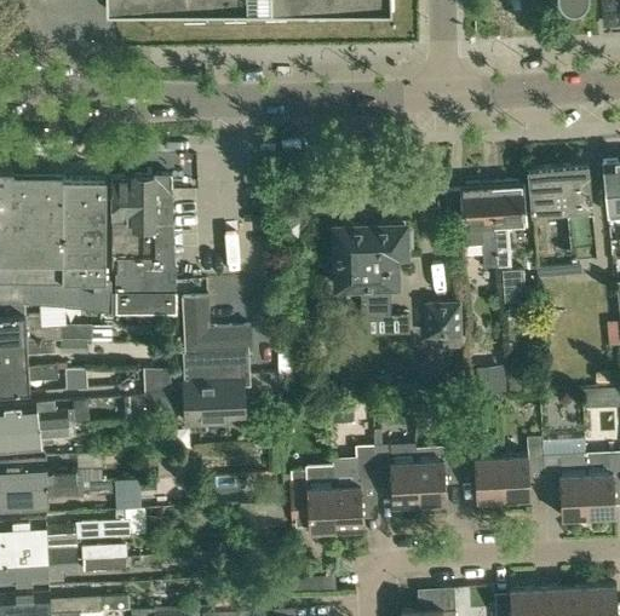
[(216,9),(214,0),(105,0),(107,11),(113,11),(114,16),(133,11),(216,9)]
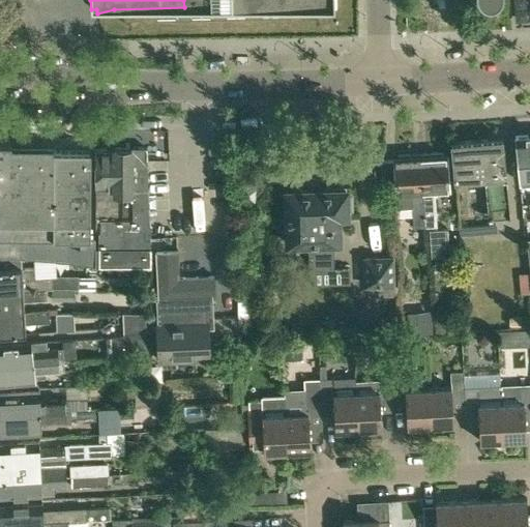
[(529,0),(475,0),(476,0),(476,3),(477,5),(479,8),(481,10),(483,11),(486,12),(489,12),(491,12),(493,12),(495,11),(497,10),(499,9),(501,7),(502,5),(503,3),(503,2),(503,0),(529,0)]
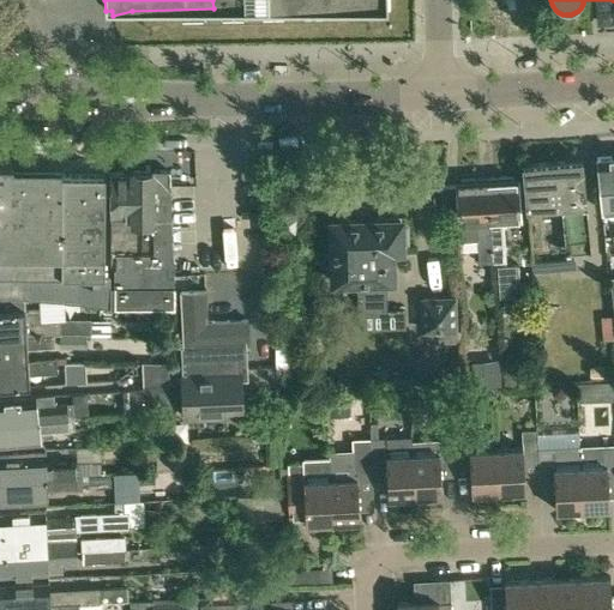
[(613,159),(597,162),(603,216),(613,215),(613,159)]
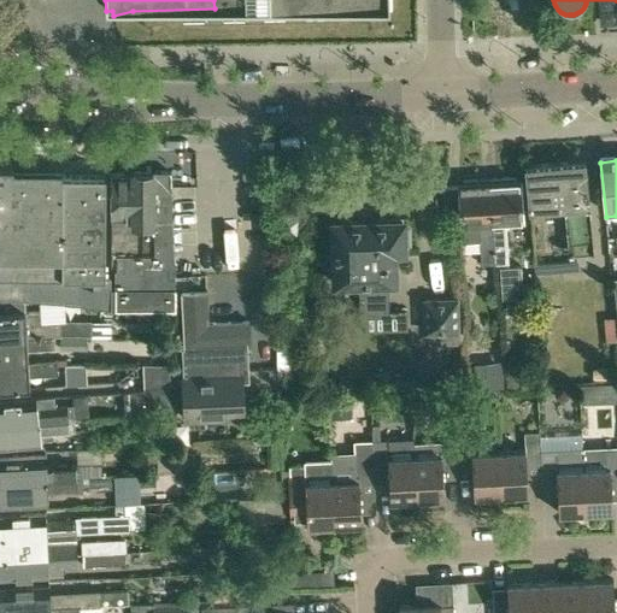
[(564,212),(569,260),(593,258),(583,163),(524,169),(529,214),(564,212)]
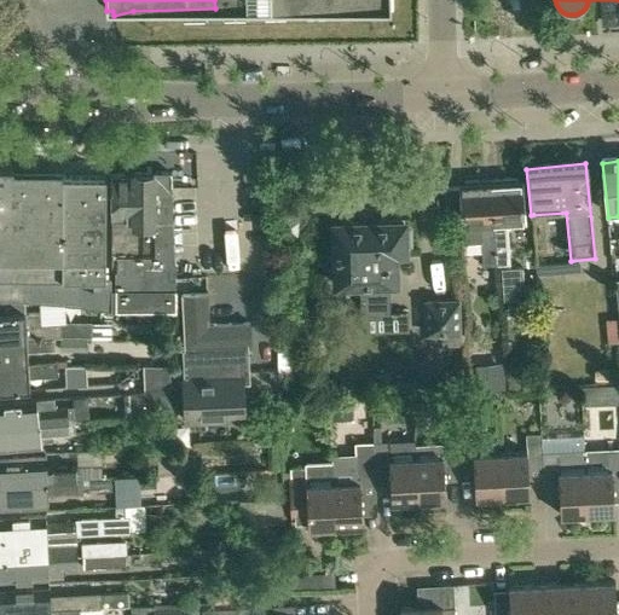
[(63,179),(13,179),(13,169),(0,169),(0,317),(27,315),(25,306),(62,308),(63,179)]
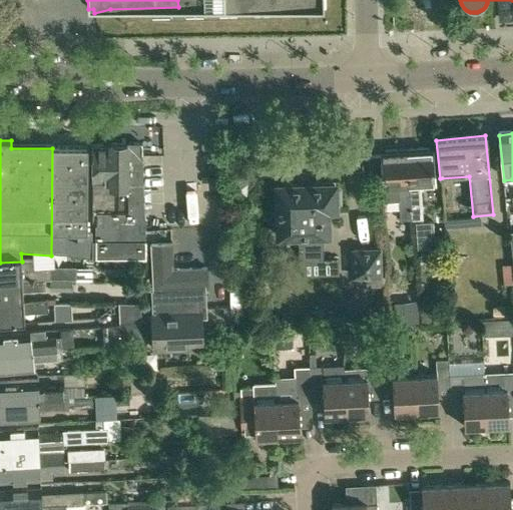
[(88,148),(52,148),(51,256),(91,261),(91,233),(88,234),(88,148)]
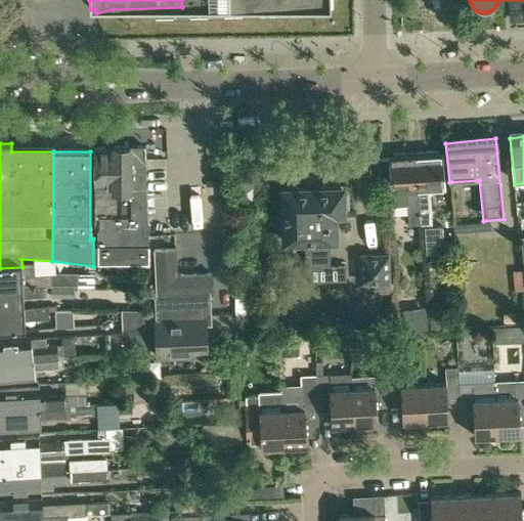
[(112,153),(95,152),(95,226),(97,226),(97,240),(93,239),(93,266),(149,272),(150,249),(145,152),(113,152),(112,153)]
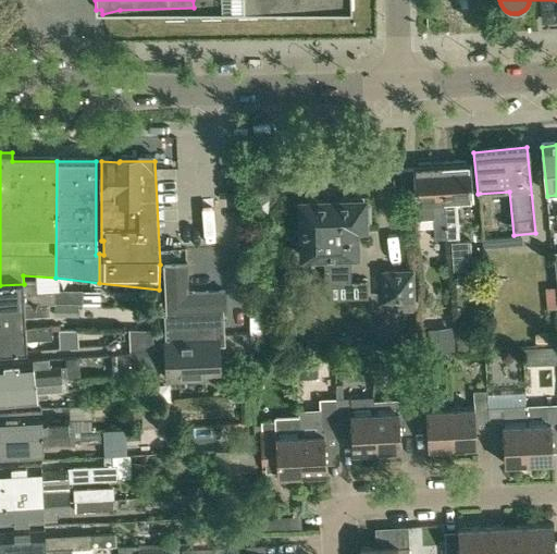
[(450,168),(442,169),(447,242),(459,241),(456,204),(471,202),(468,167),(467,167),(466,163),(450,164),(450,168)]
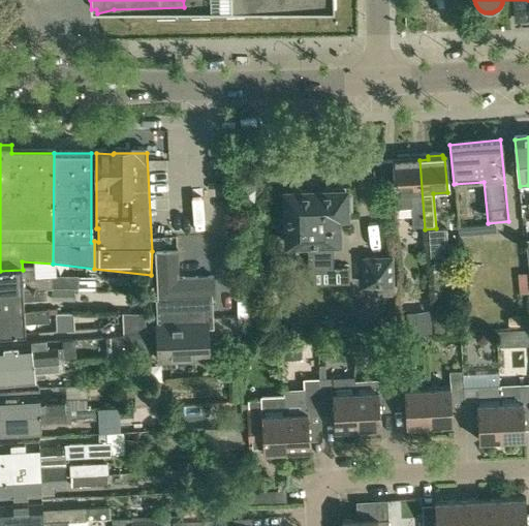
[(425,229),(419,160),(411,160),(410,157),(396,158),(396,161),(394,162),(394,163),(379,164),(382,191),(397,189),(398,211),(411,210),(412,230),(425,229)]
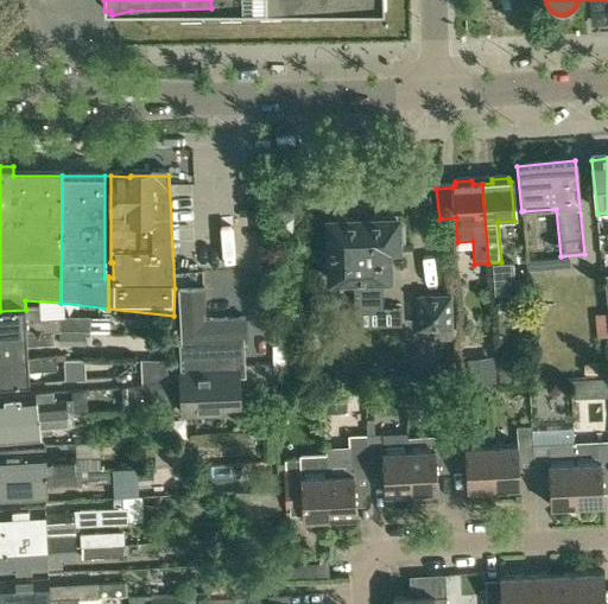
[(398,220),(397,220),(397,214),(372,215),(372,221),(328,222),(329,283),(354,283),(355,312),(382,312),(381,281),(392,281),(391,252),(398,252),(398,245),(404,245),(404,227),(398,227),(398,220)]
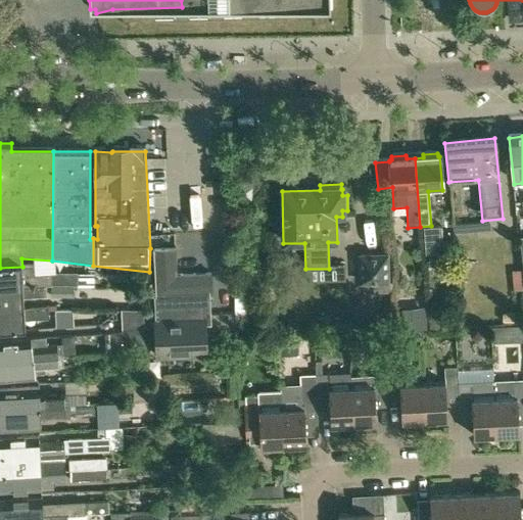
[(441,229),(424,230),(425,255),(442,254),(441,229)]
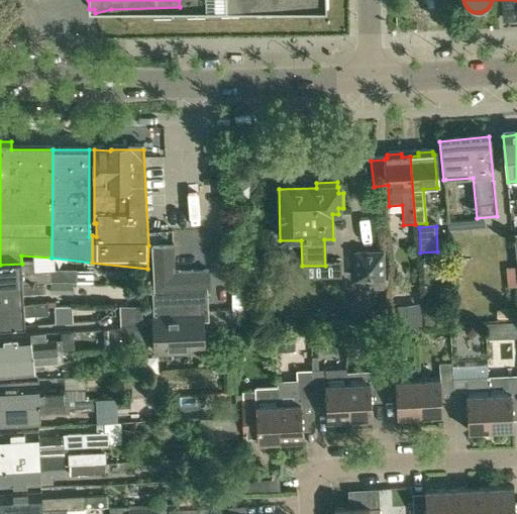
[(204,352),(202,322),(208,322),(206,293),(210,293),(209,274),(175,276),(174,248),(150,249),(153,296),(153,325),(156,355),(204,352)]
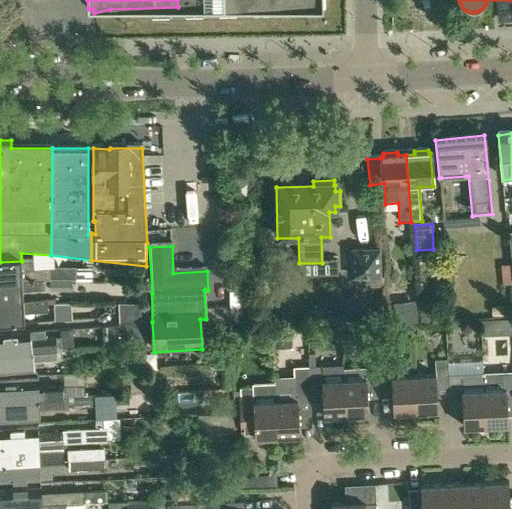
[(352,252),(353,278),(379,278),(379,251),(352,252)]
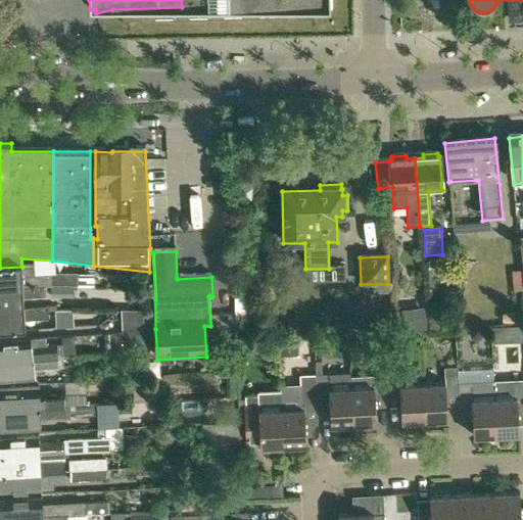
[(22,267),(0,268),(0,290),(46,287),(77,288),(77,276),(52,275),(45,276),(35,277),(35,267),(22,267)]
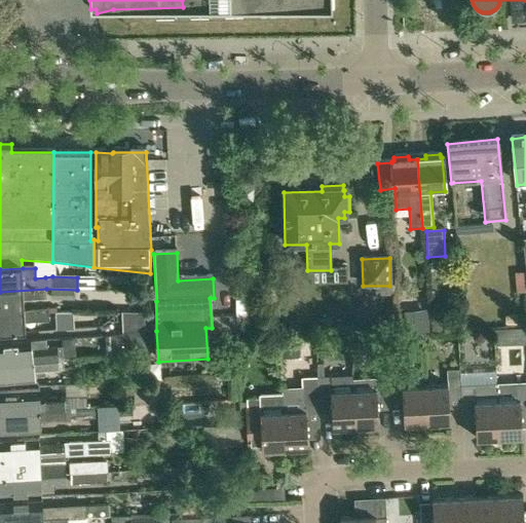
[(0,292),(0,313),(25,312),(24,302),(47,300),(46,289),(0,292)]
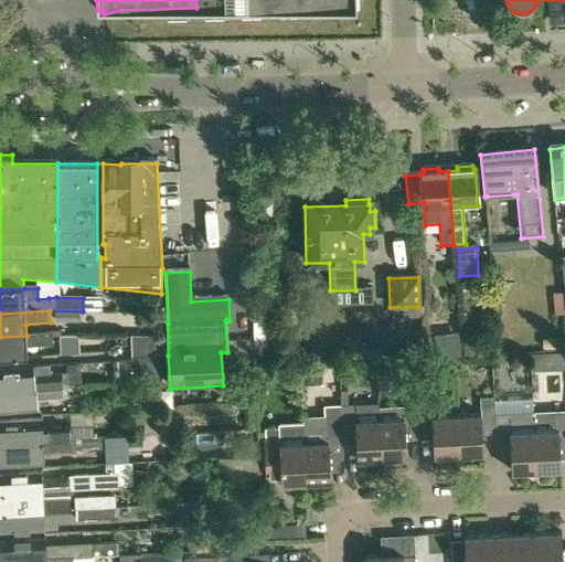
[(78,313),(55,313),(54,324),(80,325),(78,313)]
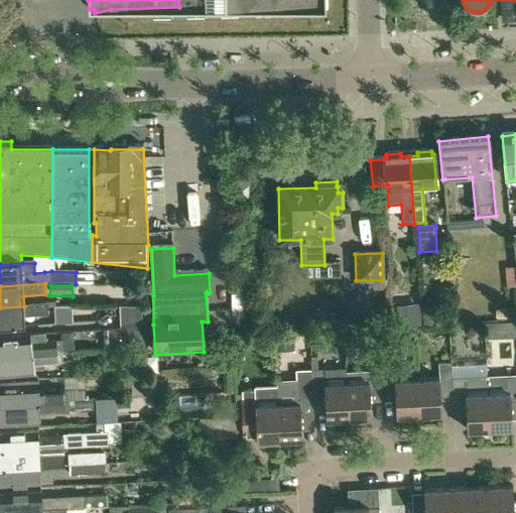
[(243,294),(231,294),(232,317),(243,317),(243,294)]
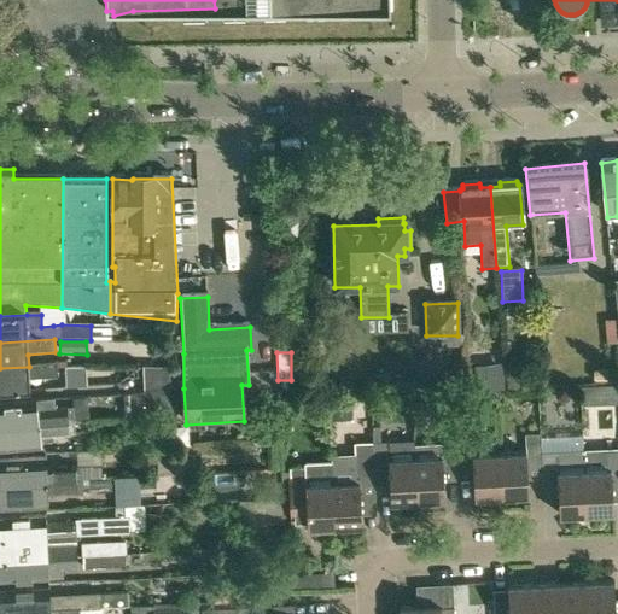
[(505,391),(501,364),(474,368),(477,395),(505,391)]
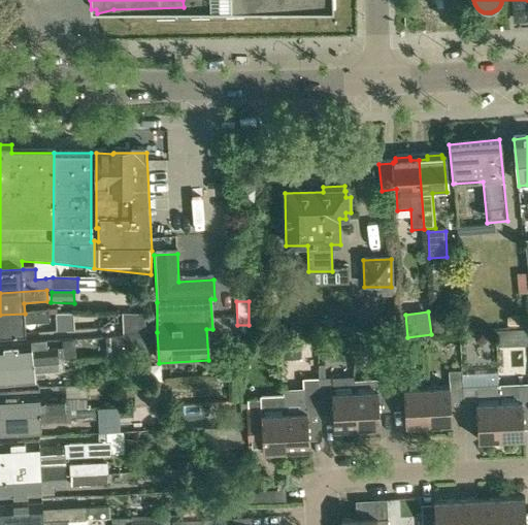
[(47,313),(25,314),(0,315),(0,337),(26,335),(25,325),(48,324),(47,313)]
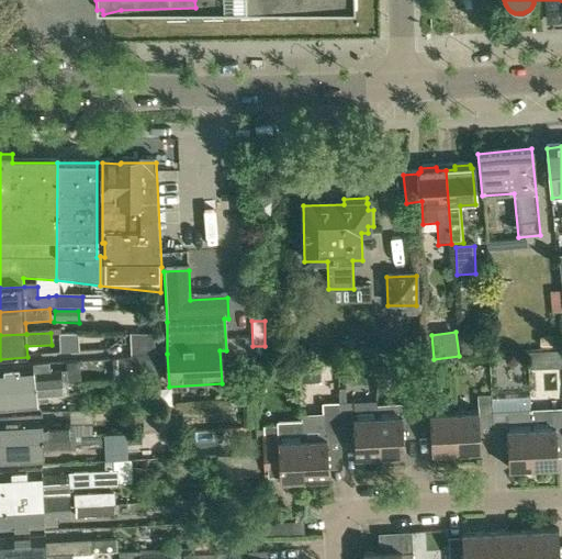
[(54,354),(74,354),(74,335),(55,335),(54,354)]
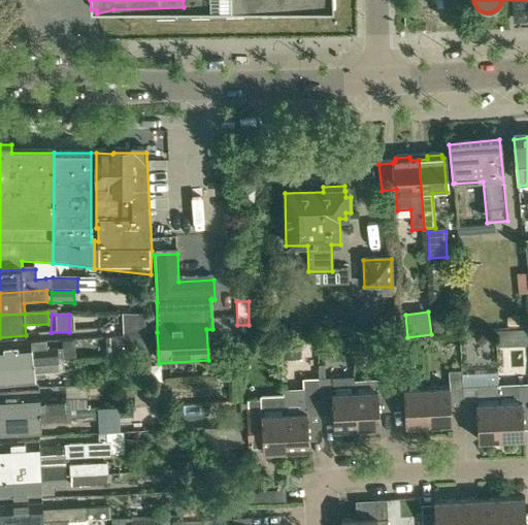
[(123,335),(146,335),(146,316),(123,316),(123,335)]
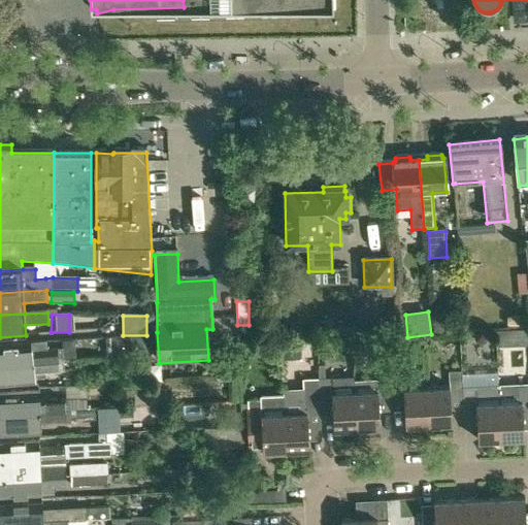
[(466,318),(444,319),(446,335),(467,334),(466,318)]
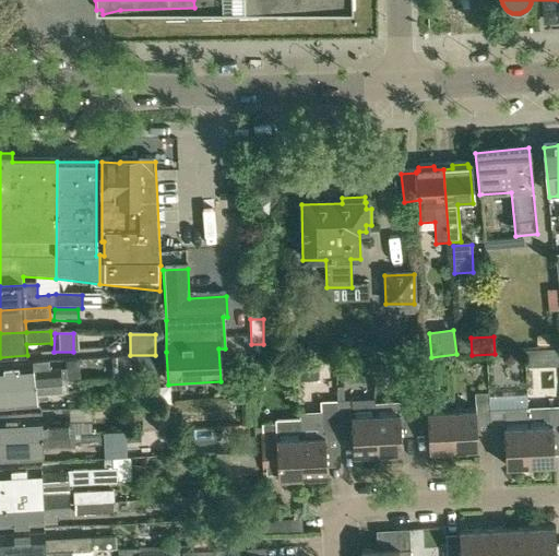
[(471,341),(459,342),(459,353),(459,356),(472,355),(471,352),(471,341)]
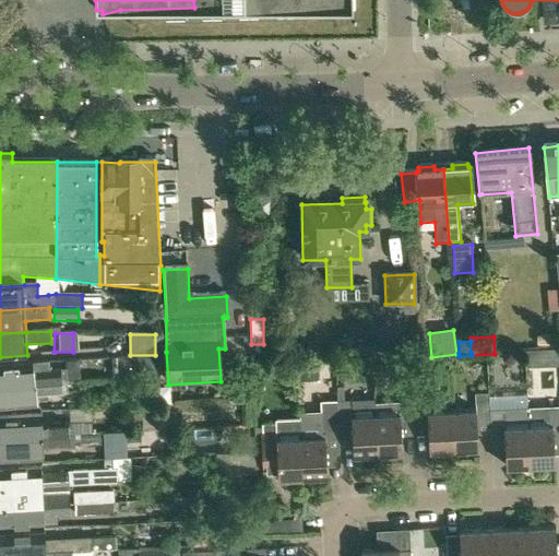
[(558,350),(547,351),(548,368),(558,367),(558,350)]
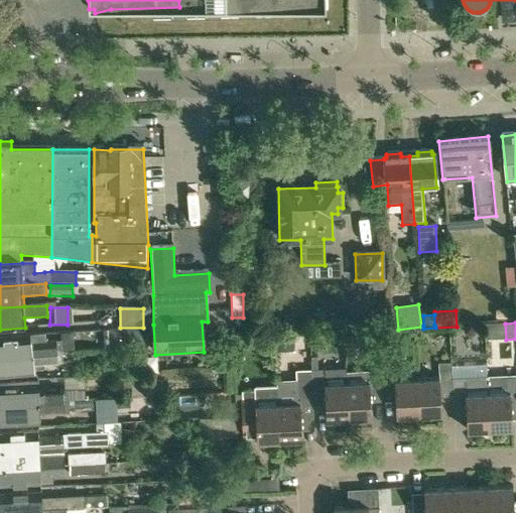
[(143,328),(120,328),(121,350),(144,349),(143,328)]
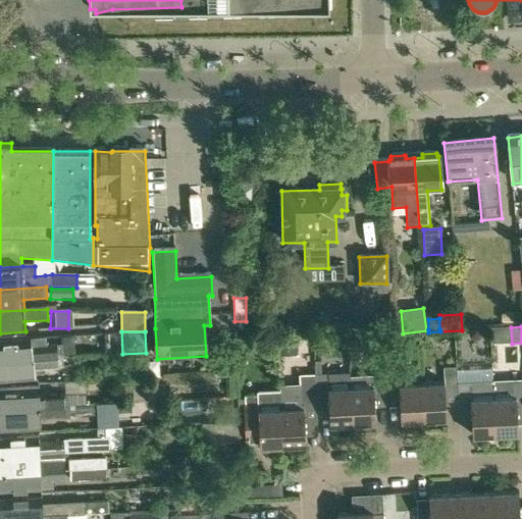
[(0,343),(0,363),(63,357),(63,351),(59,351),(58,348),(46,348),(46,341),(0,343)]
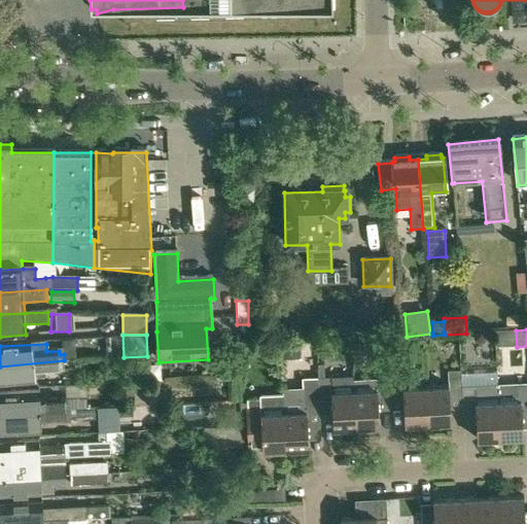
[(300,347),(282,348),(282,361),(300,360),(300,347)]
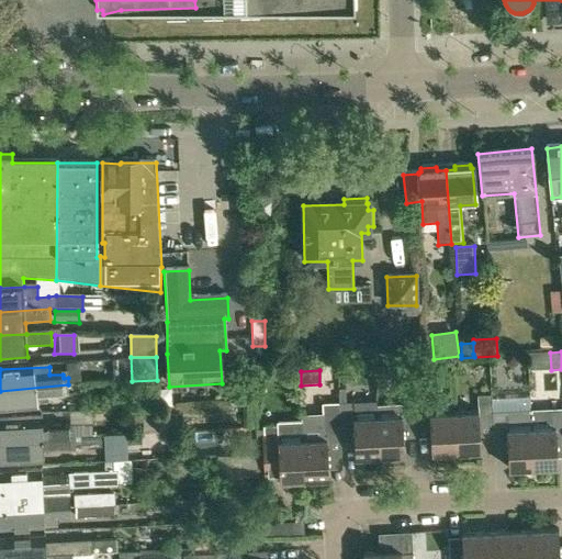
[(79,384),(68,384),(0,391),(0,411),(37,409),(37,399),(80,395),(79,384)]
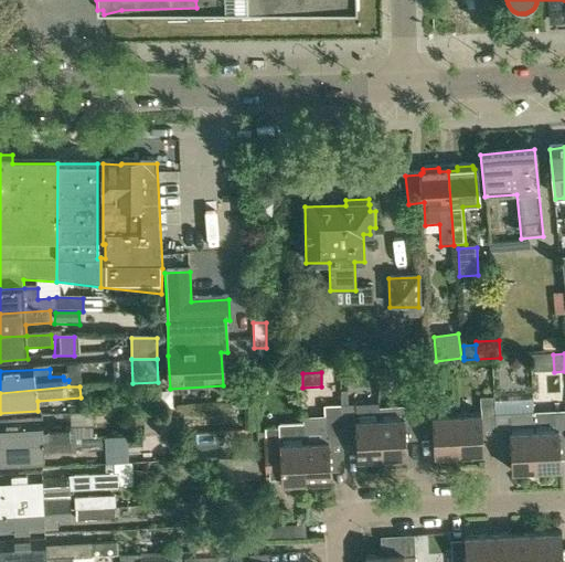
[(416,394),(403,395),(404,409),(407,409),(417,409),(417,403),(416,394)]
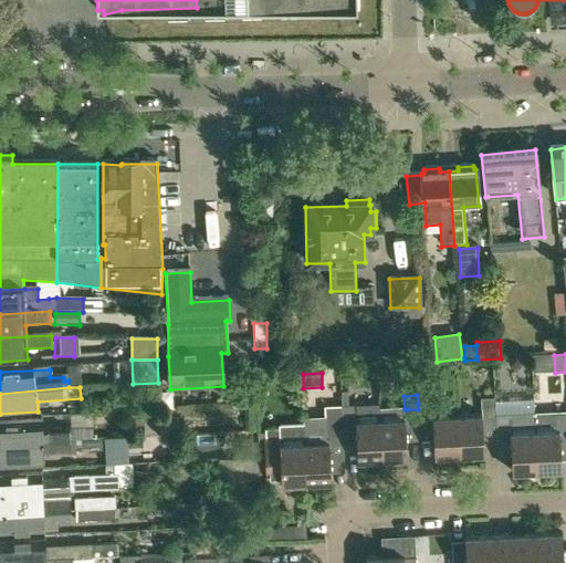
[(481,400),(481,413),(495,412),(494,399),(481,400)]
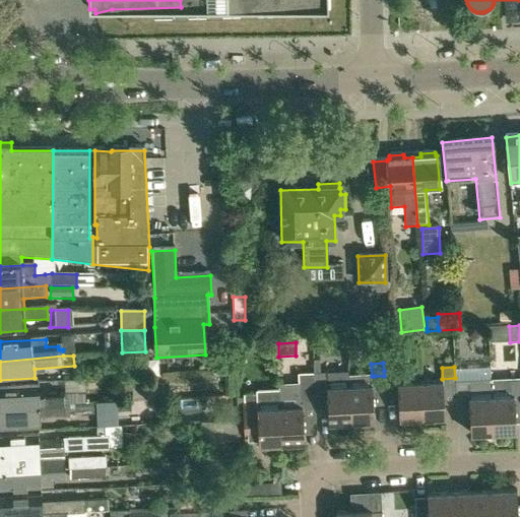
[(421,419),(420,384),(397,385),(397,370),(394,370),(384,371),(384,376),(385,387),(385,400),(398,399),(399,421),(421,419)]
